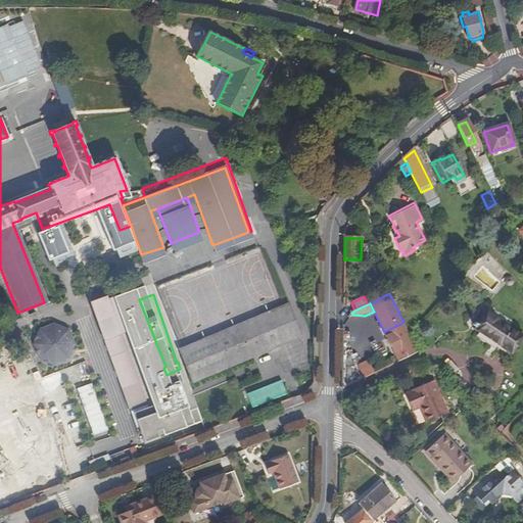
[(224,366),(299,335),(287,304),(180,348),(191,379),(224,366)]
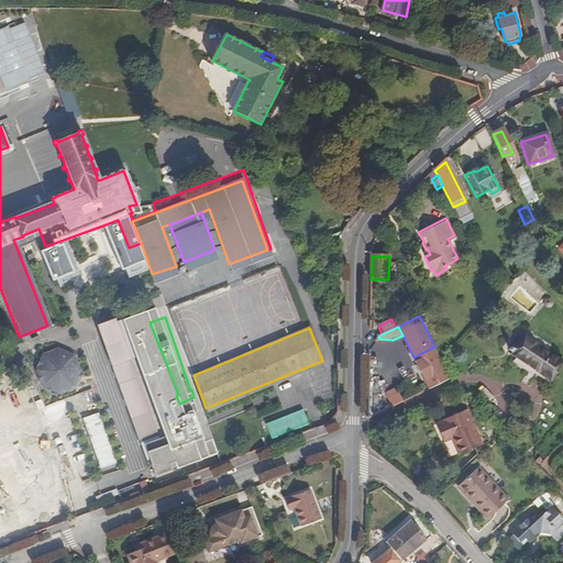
[(508,346),(517,352),(550,370),(559,353),(518,330),(508,346)]
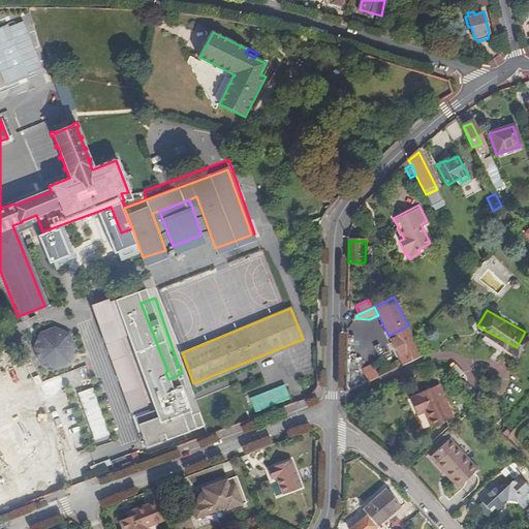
[(408,325),(389,336),(403,364),(423,353),(413,336),(408,325)]
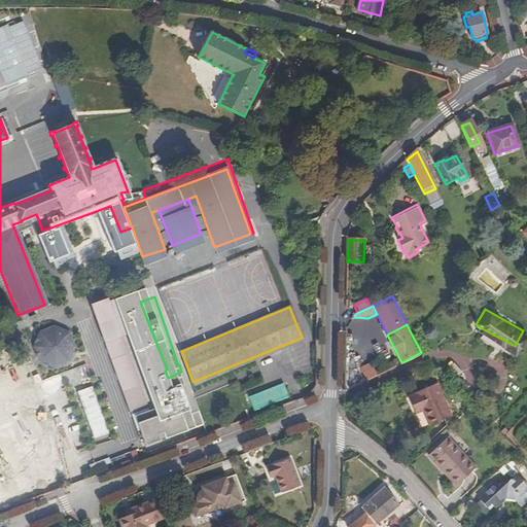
[(512,349),(515,346),(484,329),(480,337),(499,347),(501,344),(512,349)]
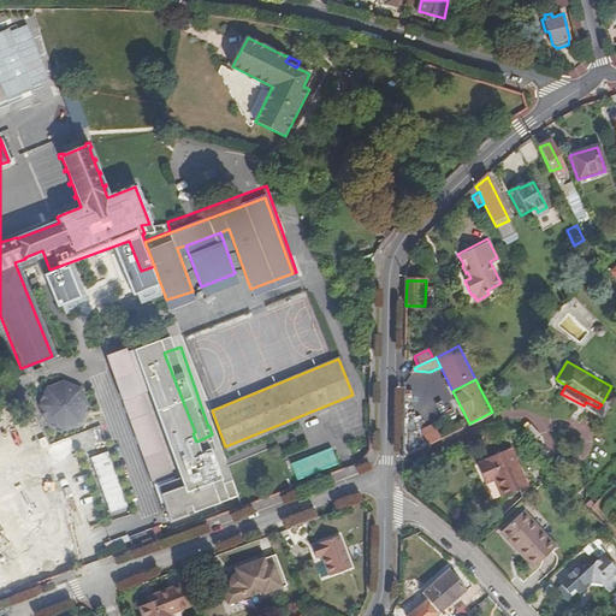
[(422,431),(428,444),(440,439),(434,426),(422,431)]
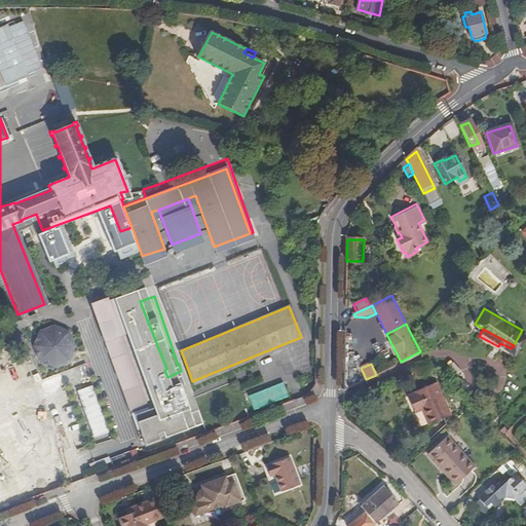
[(441,396),(443,395),(436,379),(415,388),(416,390),(408,395),(415,410),(422,407),(430,422),(449,414),(441,396)]
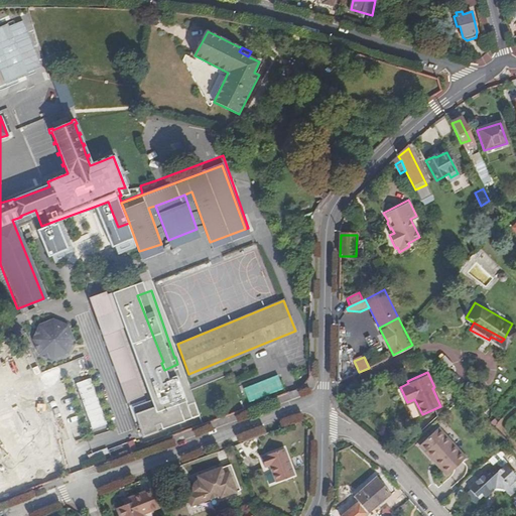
[(247,401),(283,389),(278,375),(242,387),(247,401)]
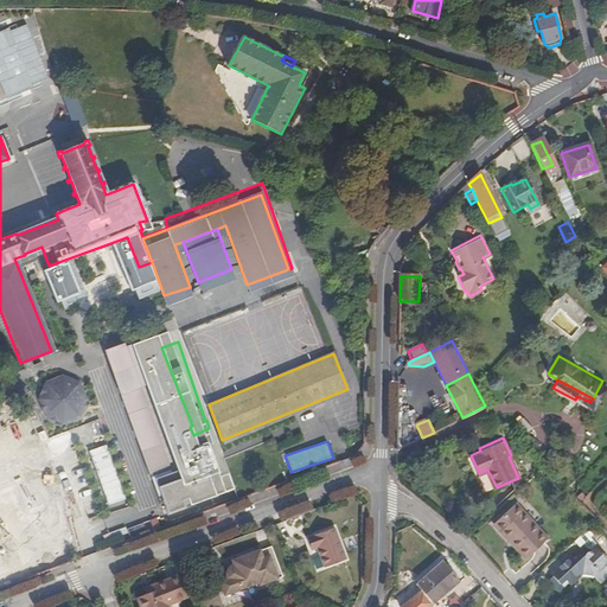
[(521,477),(511,455),(509,457),(518,478),(521,477)]
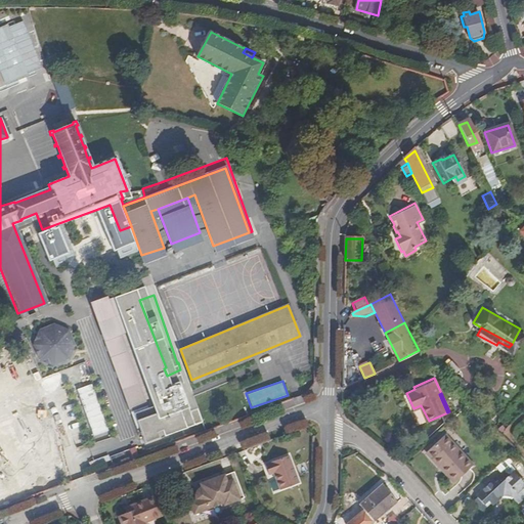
[(305,418),(281,425),(284,433),(307,427),(305,418)]
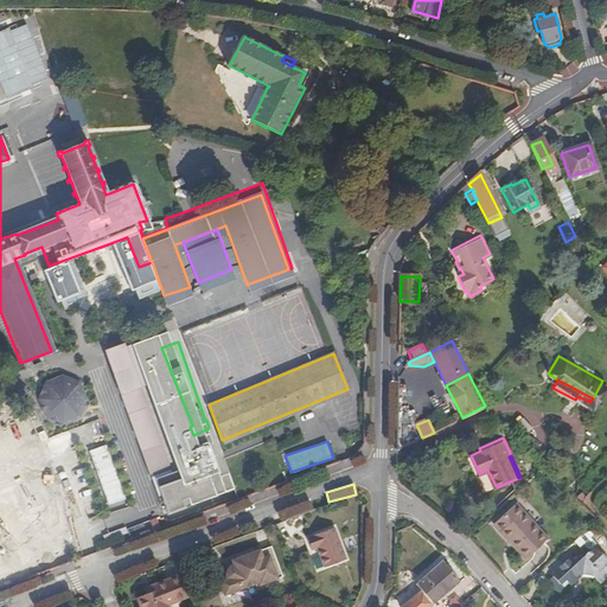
[(276,510),(280,519),(308,510),(305,500),(276,510)]
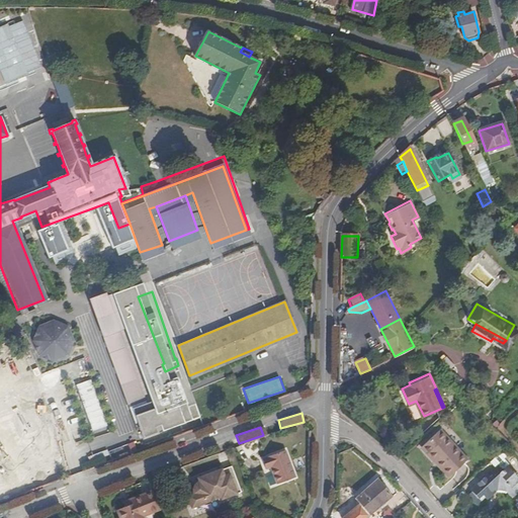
[(468,458),(440,429),(422,446),(435,460),(437,459),(451,473),(468,458)]
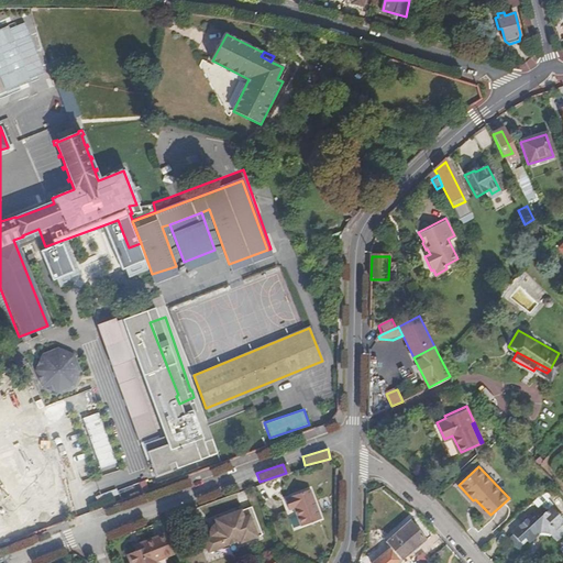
[(294,508),(301,525),(322,518),(310,488),(285,498),(289,510),(294,508)]
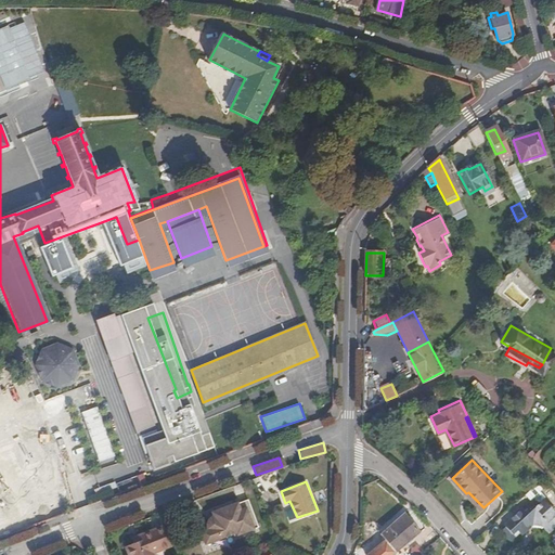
[(532,494),(540,488),(541,487),(537,482),(529,490),(532,494)]
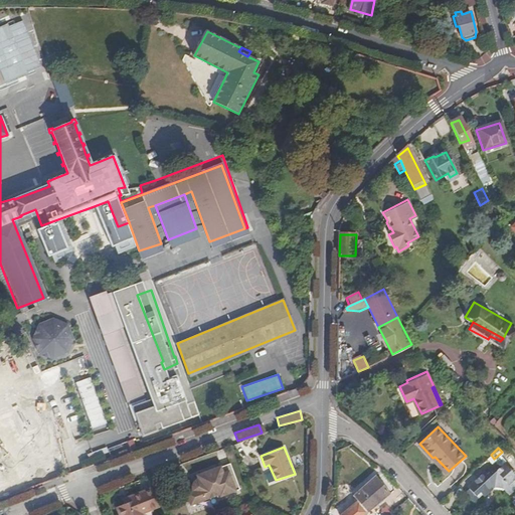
[(501,467),(506,462),(508,461),(501,453),(494,459),(495,460),(501,467)]
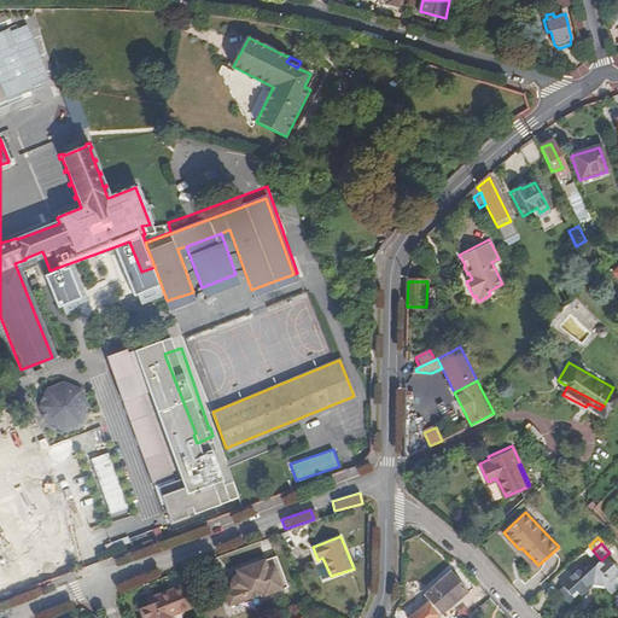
[(601,560),(594,552),(563,581),(564,583),(561,586),(572,598),(592,581),(594,583),(607,584),(611,590),(617,583),(617,572),(614,569),(617,566),(607,554),(601,560)]
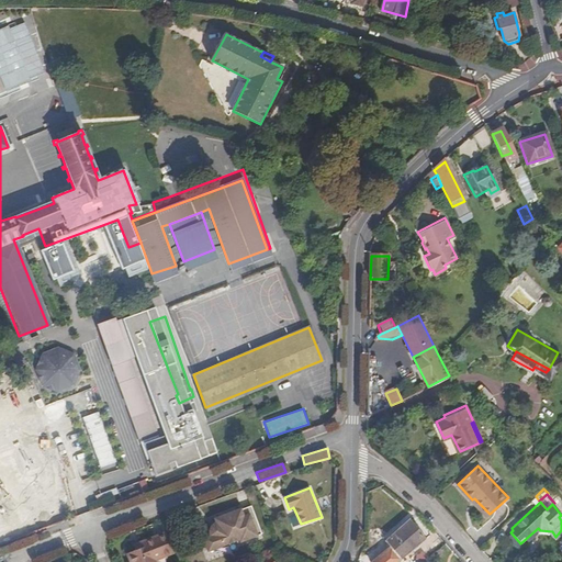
[(200,536),(205,552),(260,535),(250,504),(206,518),(211,532),(200,536)]
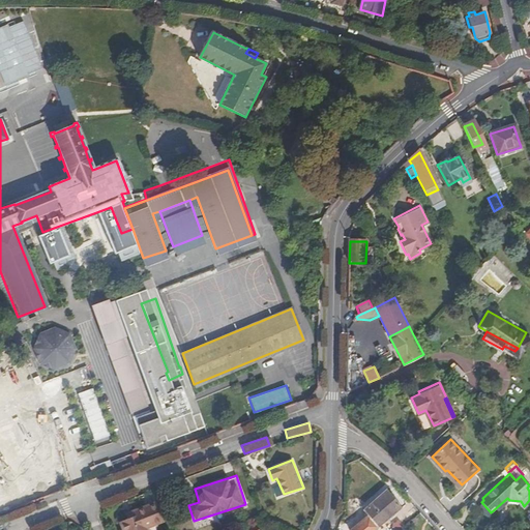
[(118,493),(121,500),(137,494),(133,486),(118,493)]
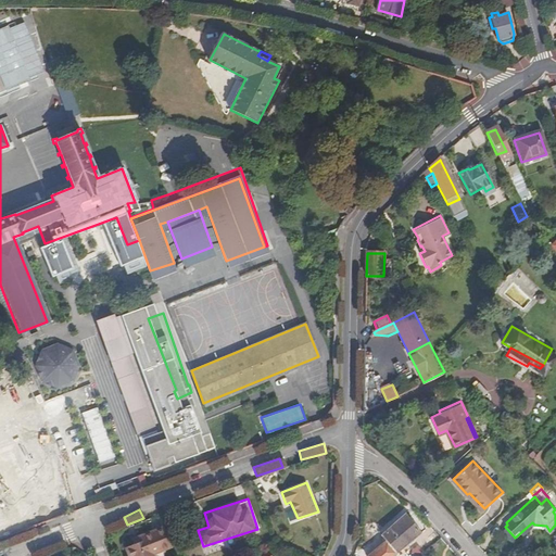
[(384,541),(367,555),(392,555),(418,534),(402,515),(379,535),(384,541)]
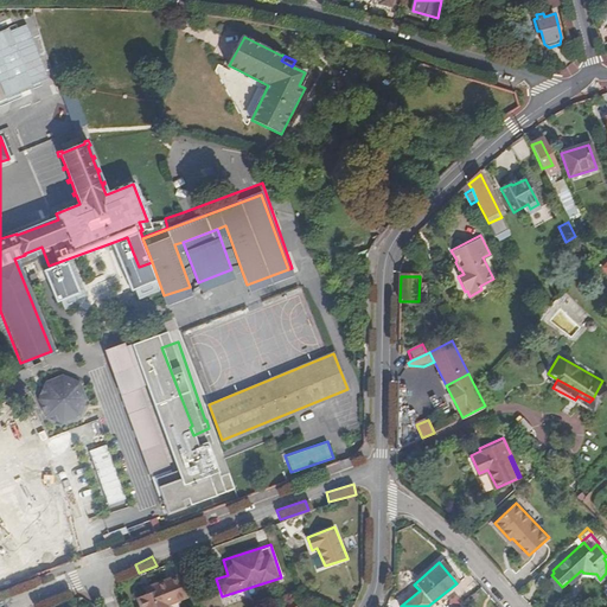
[(179,575),(153,586),(155,592),(147,595),(138,599),(140,606),(168,606),(189,598),(179,575)]
